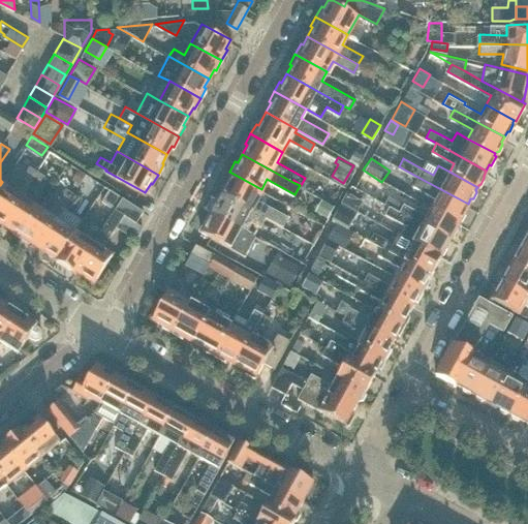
[(0,220),(2,221),(21,193),(27,183),(36,168),(29,163),(13,188),(2,182),(0,185),(0,220)]
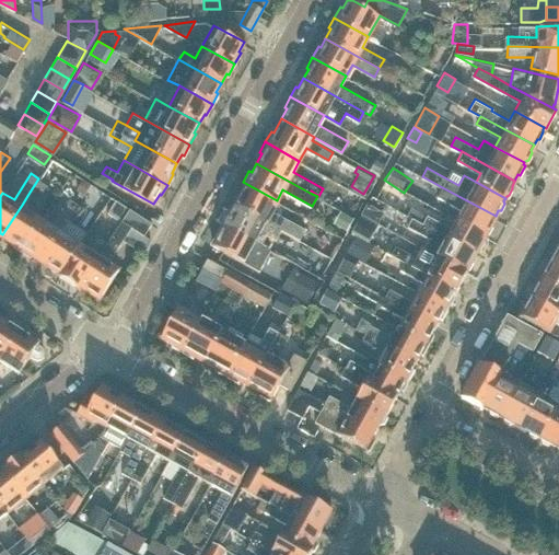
[(83,195),(91,182),(82,176),(76,187),(79,189),(78,192),(83,195)]
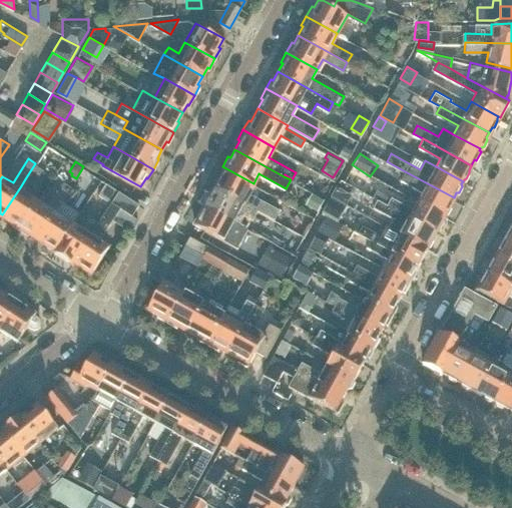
[(34,181),(43,167),(35,163),(26,177),(34,181)]
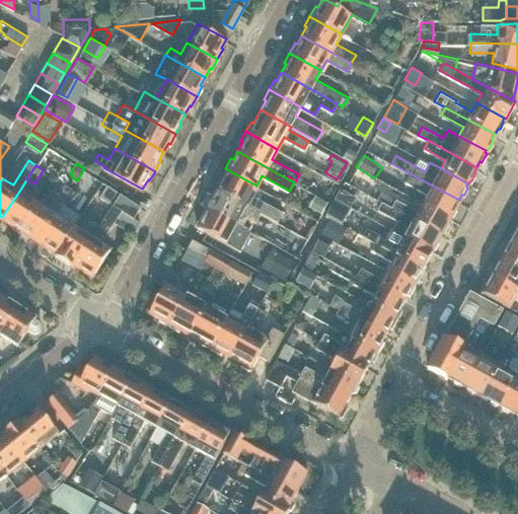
[(277,221),(283,211),(251,194),(256,186),(225,168),(220,178),(222,179),(217,188),(260,211),(277,221)]
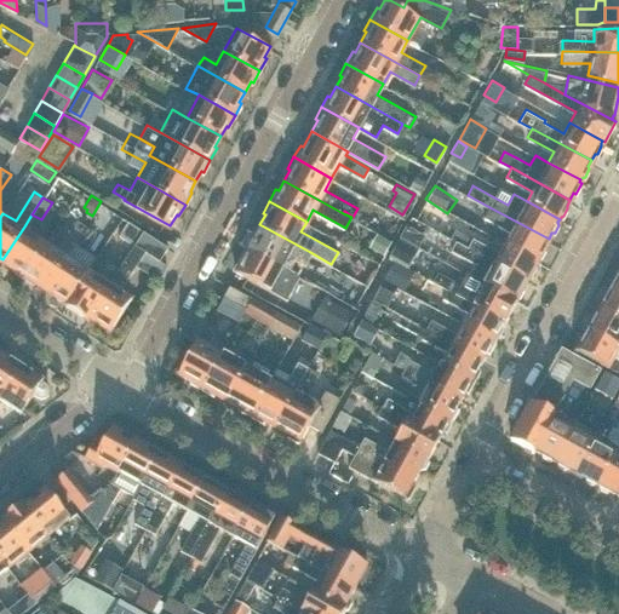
[(545,246),(549,239),(489,207),(485,217),(510,230),(505,241),(538,259),(539,257),(542,256),(546,248),(545,246)]
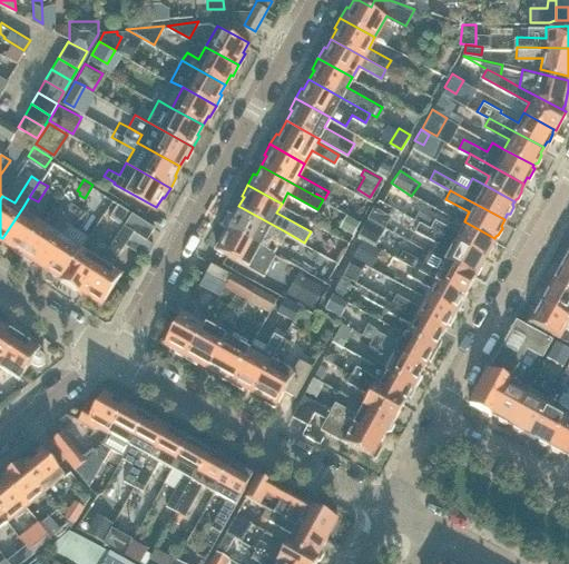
[(76,210),(79,206),(70,200),(52,228),(41,220),(21,253),(30,259),(31,257),(42,264),(61,234),(69,223),(76,210)]
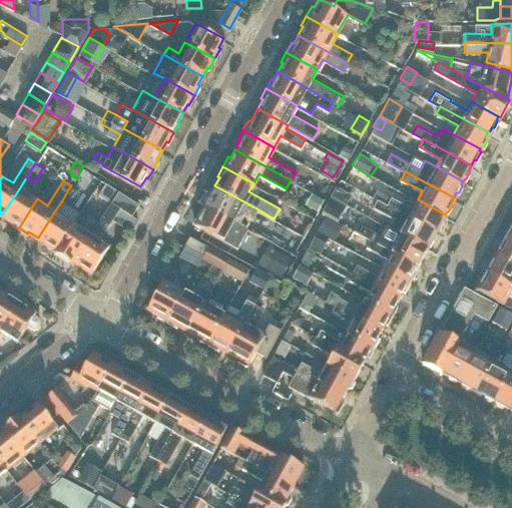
[(114,196),(119,189),(105,181),(101,188),(114,196)]
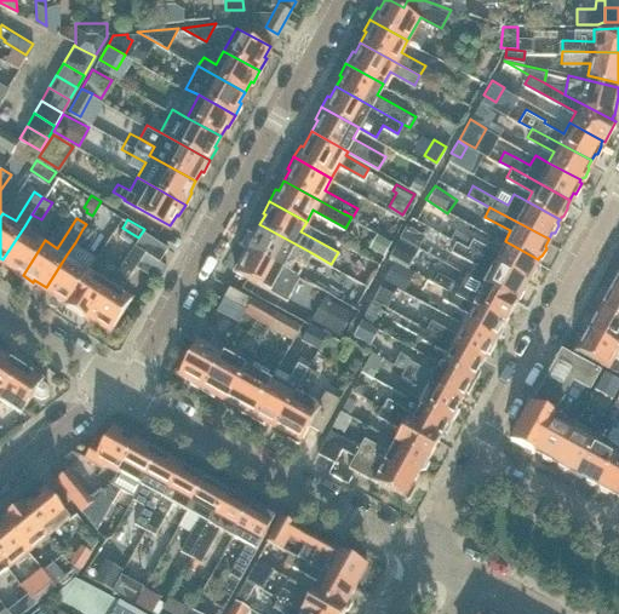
[(400,236),(413,244),(420,231),(407,223),(400,236)]
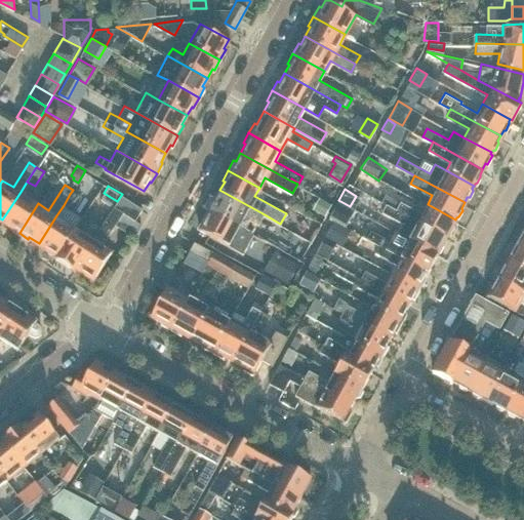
[(263,213),(219,190),(214,198),(212,197),(207,207),(239,225),(244,215),(257,223),(263,213)]
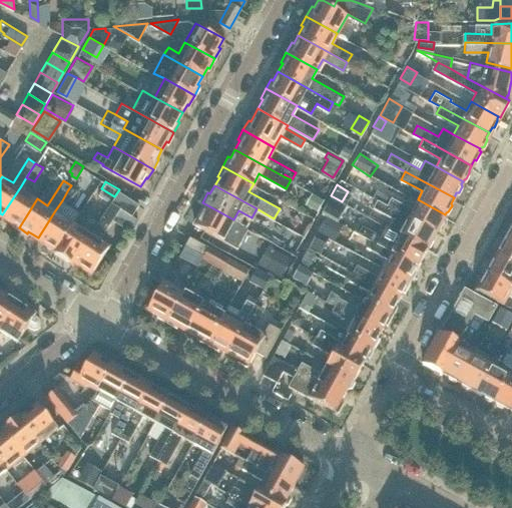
[(19,227),(37,198),(20,187),(2,214),(11,220),(10,222),(19,227)]
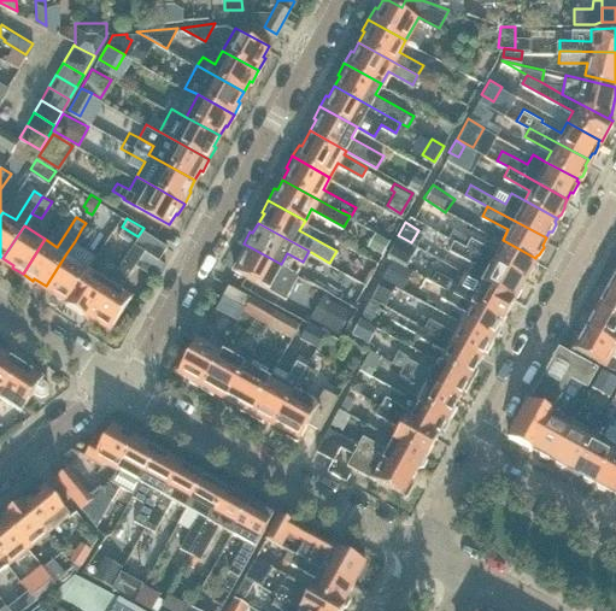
[(82,228),(75,241),(83,247),(92,234),(82,228)]
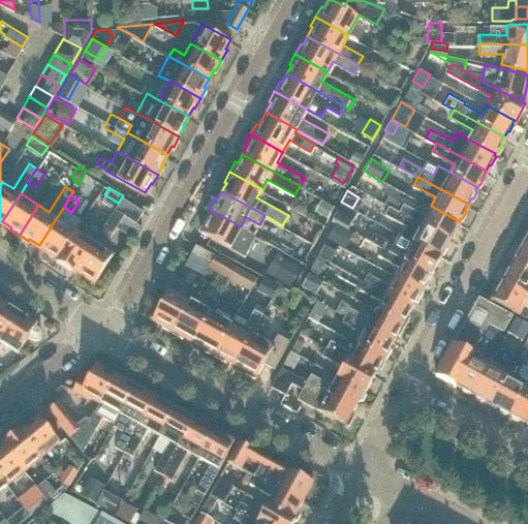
[(135,220),(143,209),(123,195),(118,203),(107,219),(101,228),(93,240),(74,270),(76,269),(94,280),(112,252),(103,246),(124,213),(135,220)]
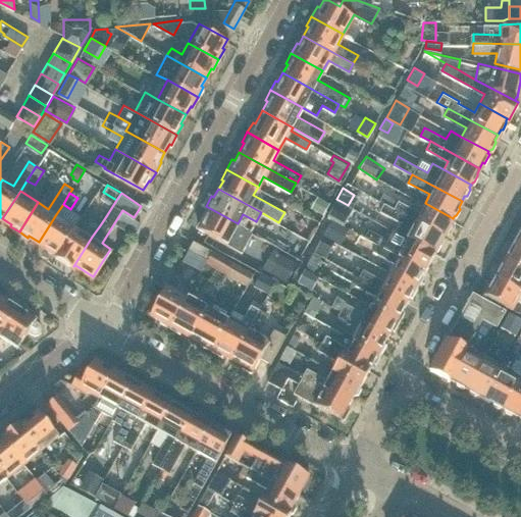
[(352,207),(348,205),(336,199),(328,214),(332,216),(331,217),(344,223),(352,207)]
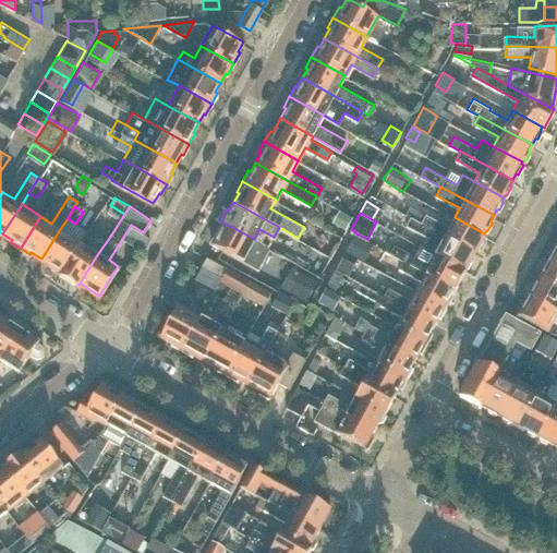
[(484,233),(455,217),(449,227),(425,214),(421,221),(474,251),(477,245),(480,244),(483,238),(483,236),(484,233)]
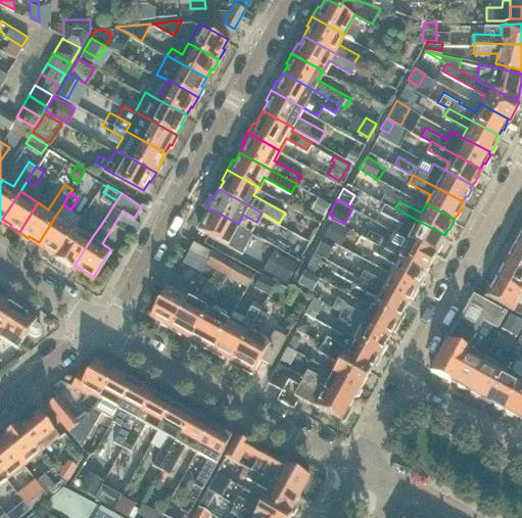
[(394,207),(384,202),(380,210),(400,222),(395,231),(435,252),(436,249),(439,248),(442,242),(441,240),(444,235),(394,207)]
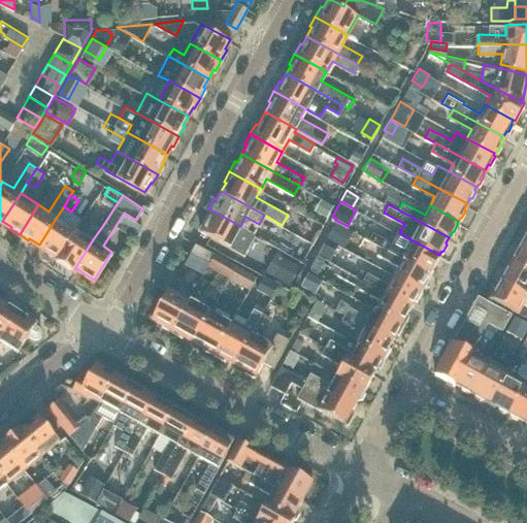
[(251,258),(255,250),(248,247),(255,234),(240,226),(208,208),(202,219),(205,220),(200,229),(251,258)]
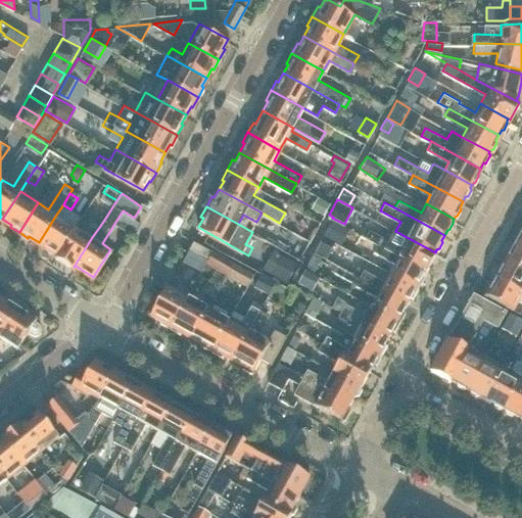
[(55,255),(75,226),(56,215),(39,242),(56,253),(54,254),(55,255)]
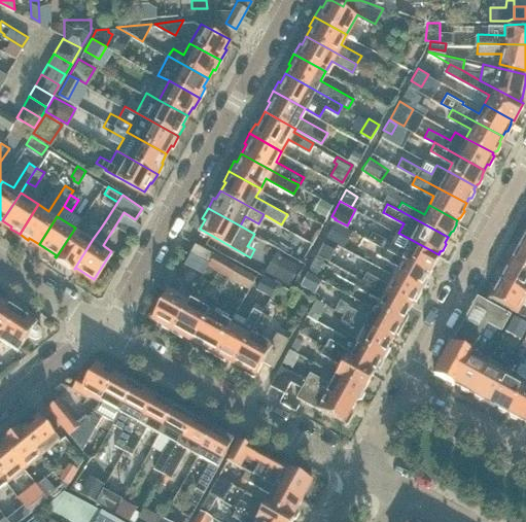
[(352,229),(347,225),(335,219),(326,235),(338,241),(344,245),(352,229)]
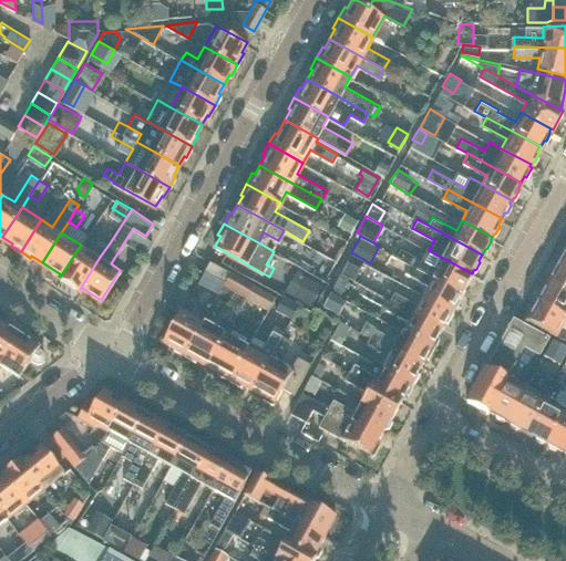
[(100,257),(109,245),(100,240),(100,239),(92,251),(81,245),(60,277),(80,289),(100,257)]
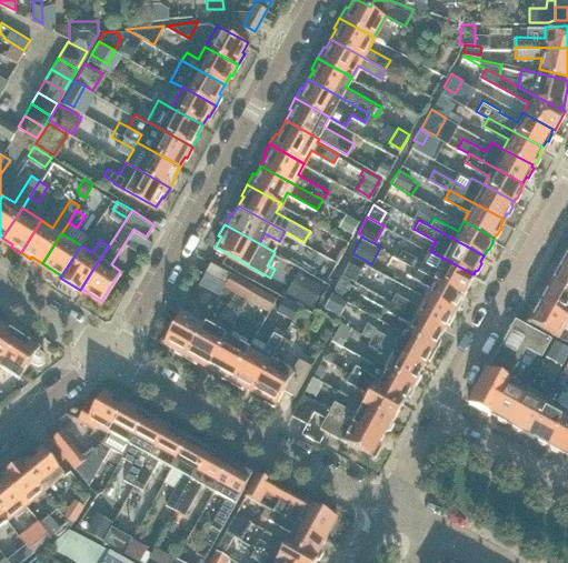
[(322,265),(335,271),(341,254),(330,249),(322,265)]
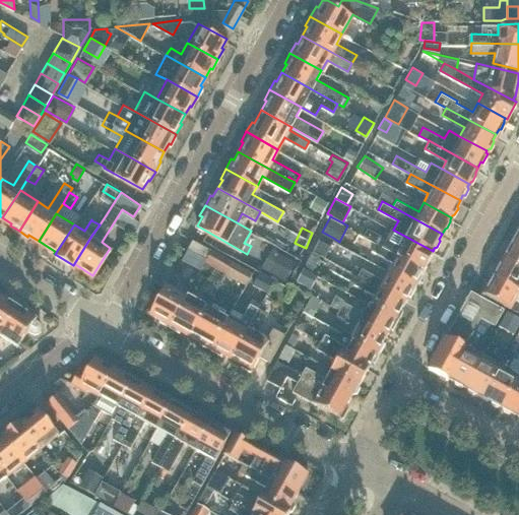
[(385,238),(380,235),(367,228),(363,234),(376,241),(423,267),(424,267),(433,251),(393,230),(391,228),(385,238)]
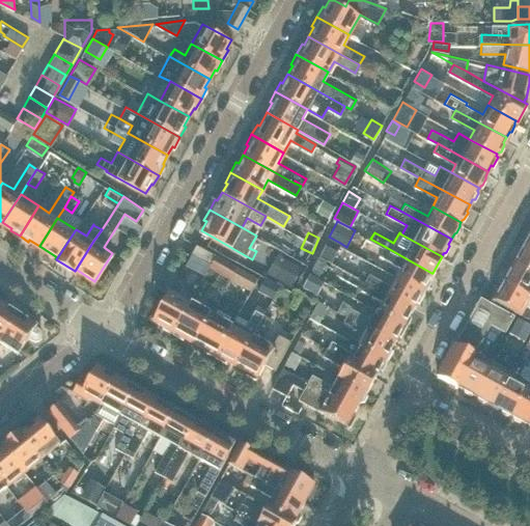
[(331,260),(340,243),(329,237),(318,254),(328,258),(331,260)]
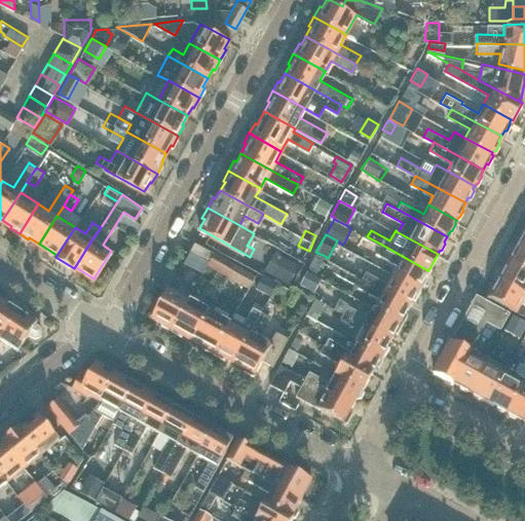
[(209,261),(214,251),(194,240),(189,250),(209,261)]
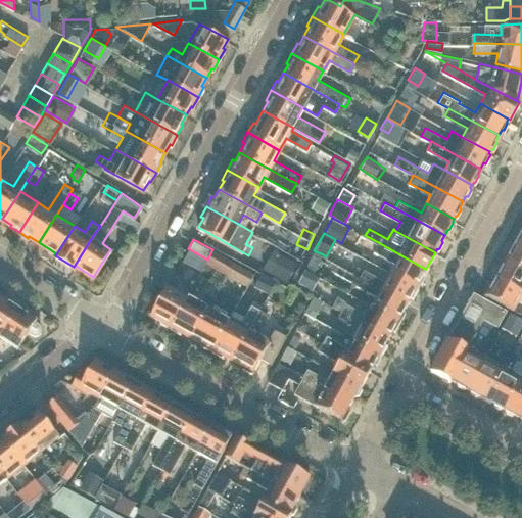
[(521,245),(515,241),(512,247),(509,248),(505,254),(506,256),(505,259),(521,268),(521,245)]
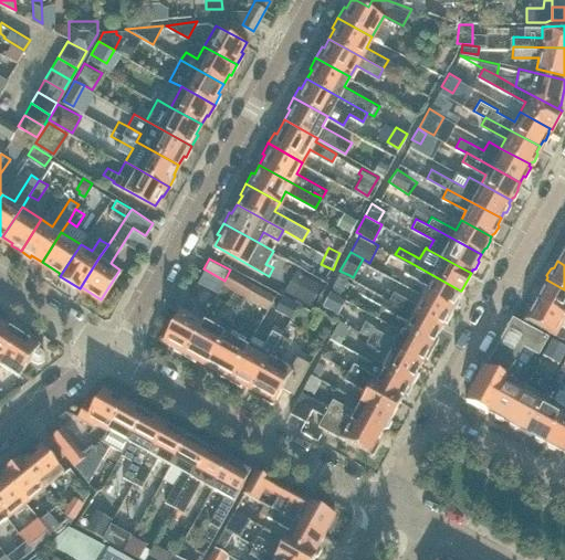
[(456,298),(460,291),(409,262),(405,271),(427,283),(421,294),(452,310),(458,299),(456,298)]
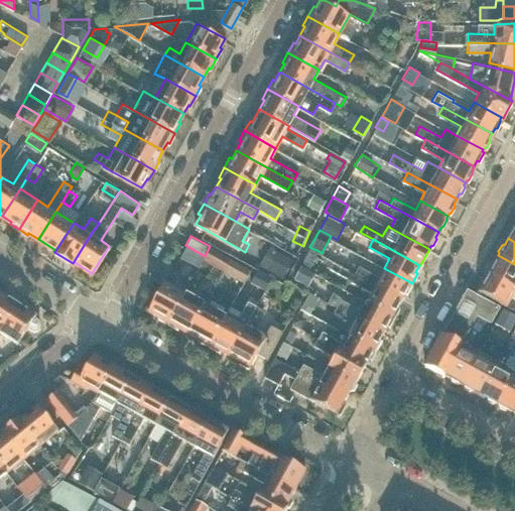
[(223,269),(230,257),(210,245),(210,246),(205,256),(204,257),(223,269)]
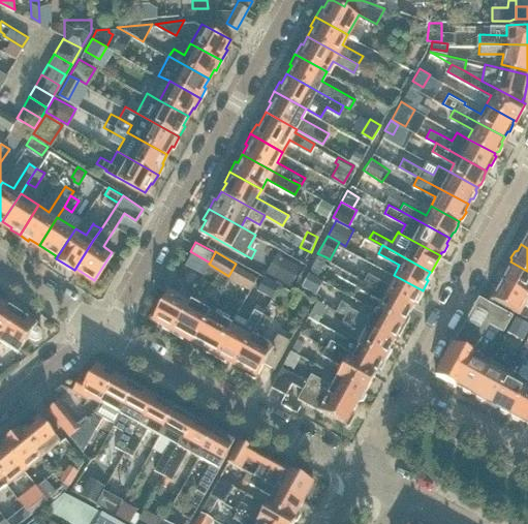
[(319,272),(327,257),(317,253),(308,271),(316,276),(319,272)]
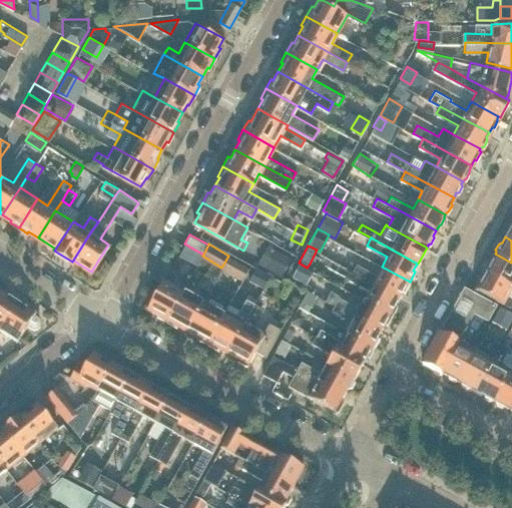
[(511,263),(495,254),(494,256),(492,256),(488,262),(489,265),(486,271),(511,285),(511,263)]
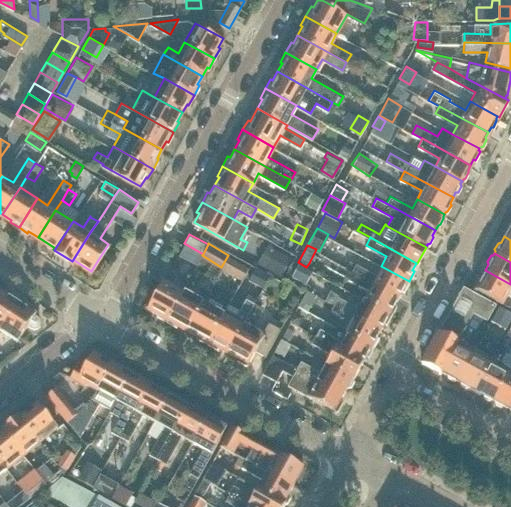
[(228,255),(221,267),(241,278),(248,266),(228,255)]
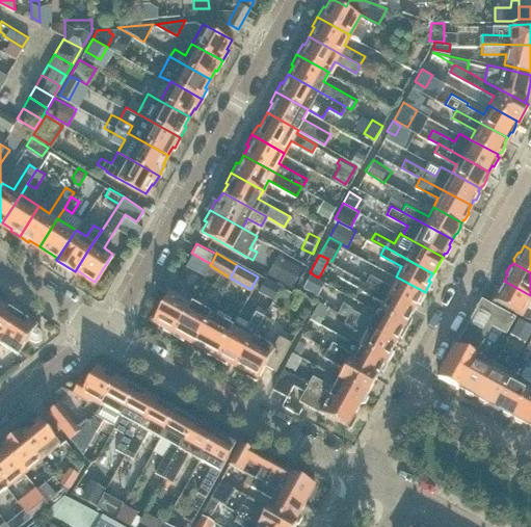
[(322,280),(318,278),(310,272),(302,284),(316,291),(322,280)]
